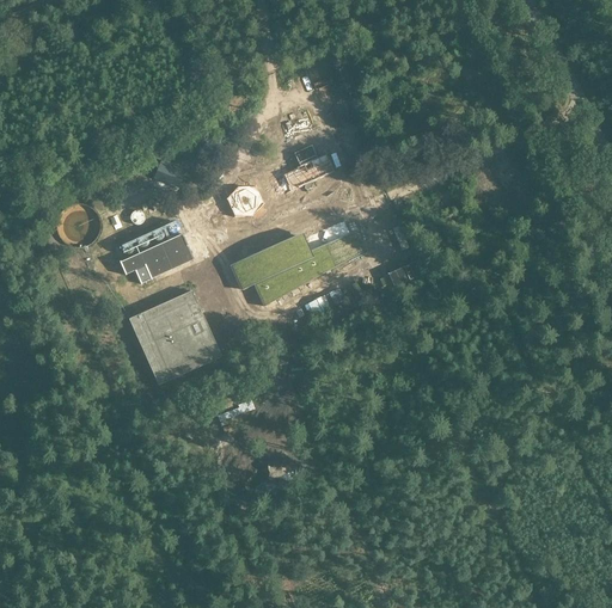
[(244,202),(346,164),(336,141),(326,145),(323,133),(304,140),(310,154),(236,182),(244,202)]
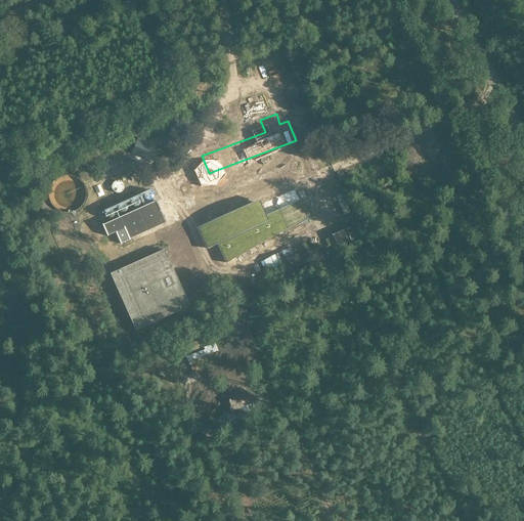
[(138,137),(137,141),(133,152),(143,156),(154,160),(160,145),(138,137)]
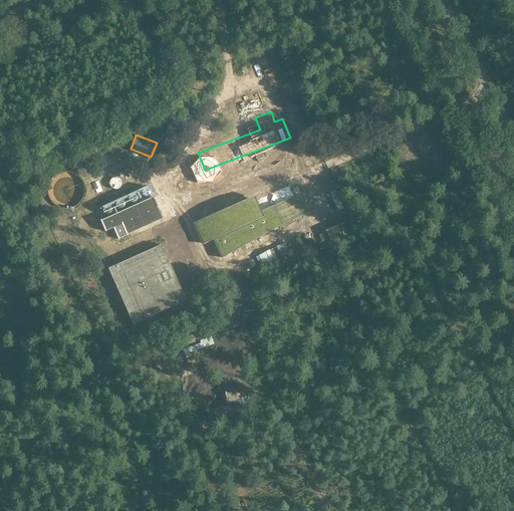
[(57,205),(62,207),(68,207),(74,205),(78,201),(82,196),(83,190),(83,184),(81,179),(77,175),(72,171),(66,170),(60,171),(55,173),(51,176),(48,181),(46,187),(47,192),(49,198),(52,202),(57,205)]
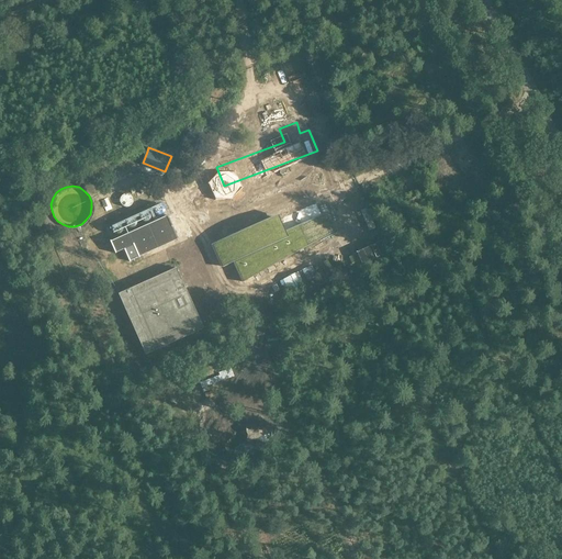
[(120,200),(121,203),(124,204),(127,204),(131,203),(133,200),(133,197),(131,193),(127,192),(124,192),(122,193),(120,197),(120,200)]
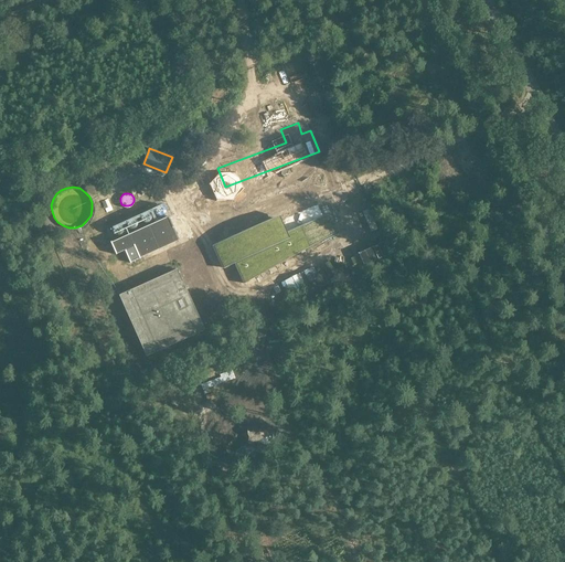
[(153,210),(155,213),(158,215),(161,215),(164,213),(166,210),(164,207),(161,204),(158,204),(155,207),(153,210)]
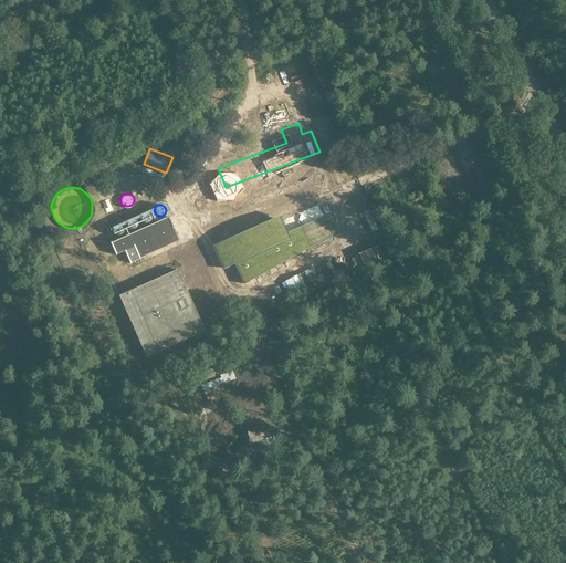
[(139,217),(140,220),(142,221),(143,222),(147,223),(150,221),(152,219),(152,215),(149,211),(146,210),(143,211),(140,214),(139,217)]
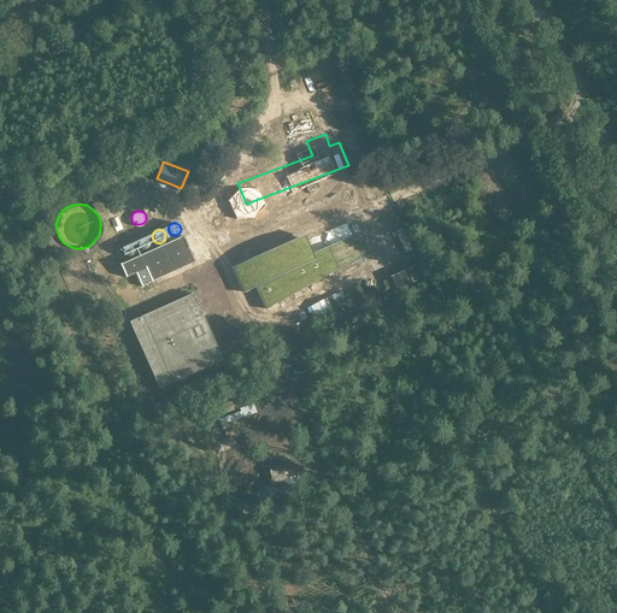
[(300,235),(231,266),(242,292),(256,286),(266,307),(358,257),(369,251),(360,230),(328,245),(312,252),(309,253),(300,235)]
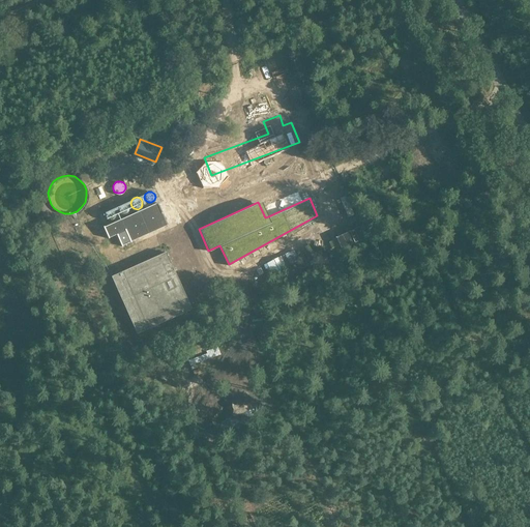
[(130,240),(130,239),(167,223),(156,201),(156,202),(104,226),(109,237),(109,236),(125,229),(130,240)]
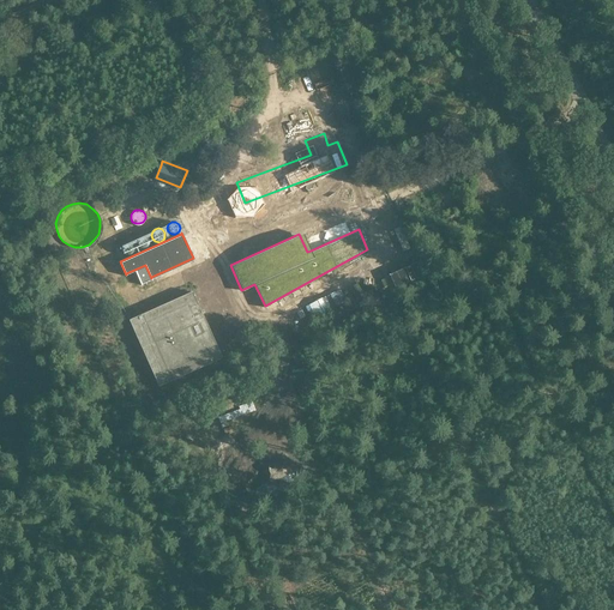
[(138,246),(140,248),(145,248),(149,246),(150,242),(148,237),(144,235),(139,236),(137,240),(136,243),(138,246)]
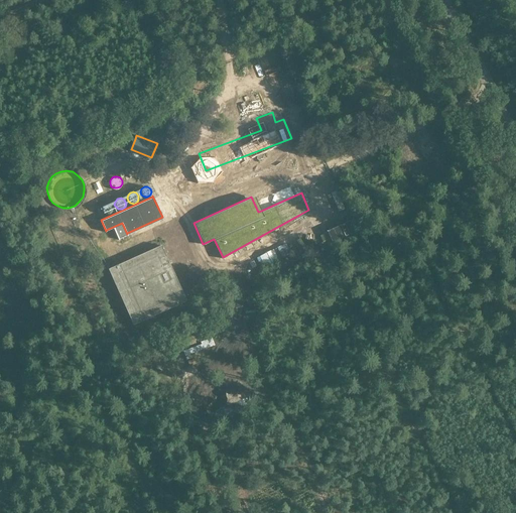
[(103,212),(105,214),(109,215),(112,213),(113,210),(112,206),(109,204),(106,204),(103,206),(102,209),(103,212)]
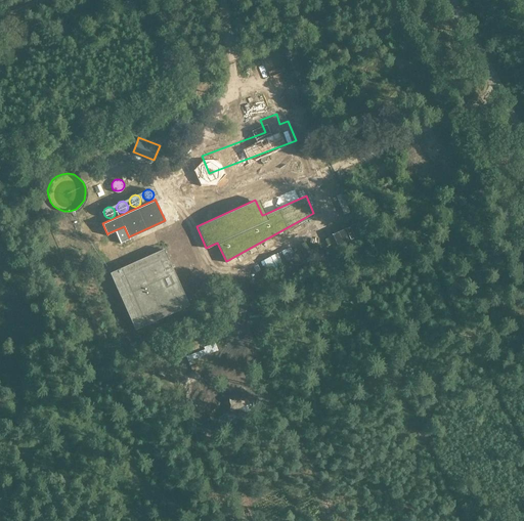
[(164,248),(111,272),(135,329),(189,304),(164,248)]
